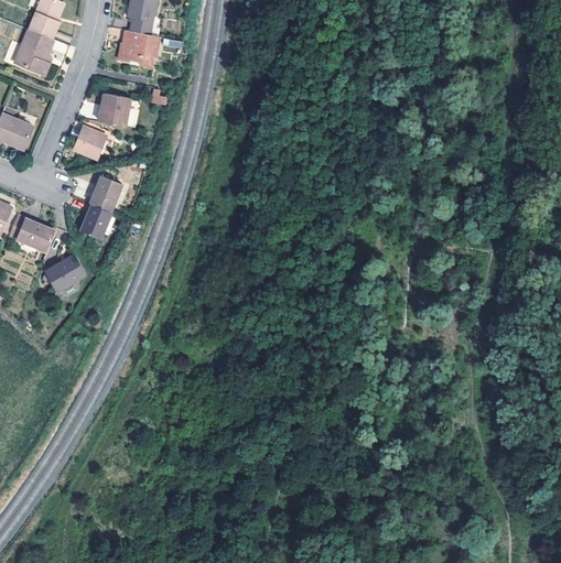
[(56,23),(55,23),(52,22),(58,4),(47,0),(40,0),(28,31),(50,41),(56,23)]
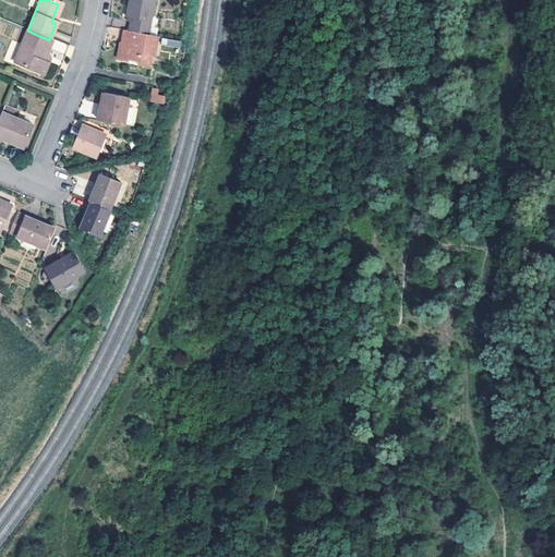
[(148,33),(153,0),(128,0),(124,16),(130,17),(128,29),(148,33)]
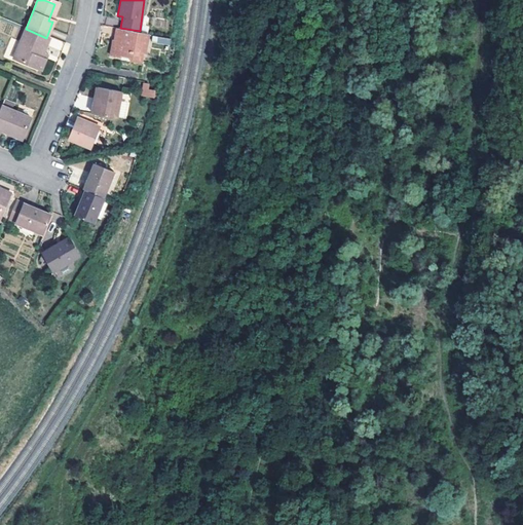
[(48,21),(51,22),(58,5),(54,4),(48,21)]
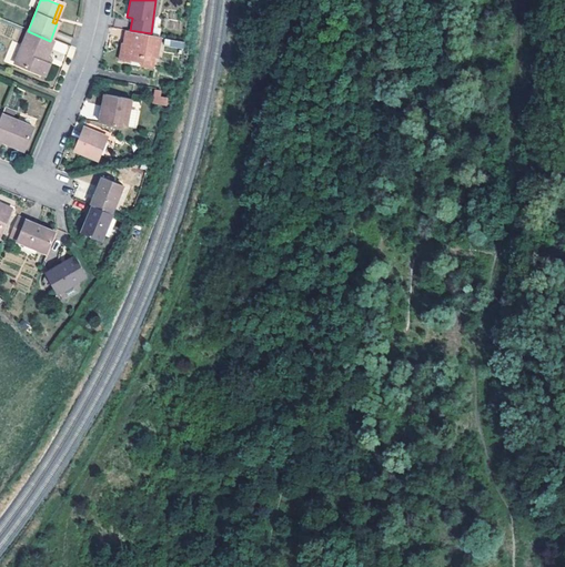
[(130,30),(125,30),(124,39),(124,42),(122,41),(119,59),(129,60),(130,57),(141,59),(140,63),(151,66),(152,57),(155,57),(159,34),(151,33),(130,30)]
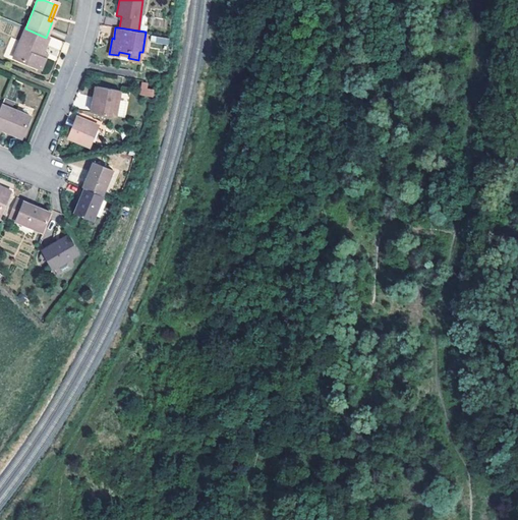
[(40,58),(42,53),(48,38),(46,38),(25,29),(24,29),(12,59),(40,71),(44,59),(40,58)]
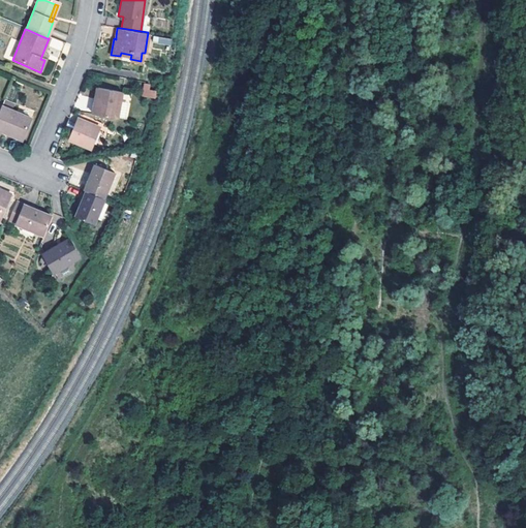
[(151,34),(149,40),(167,44),(168,38),(151,34)]
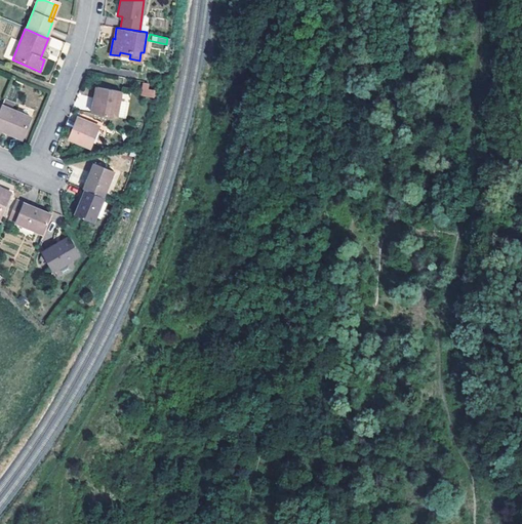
[(137,95),(152,96),(153,85),(138,84),(137,95)]
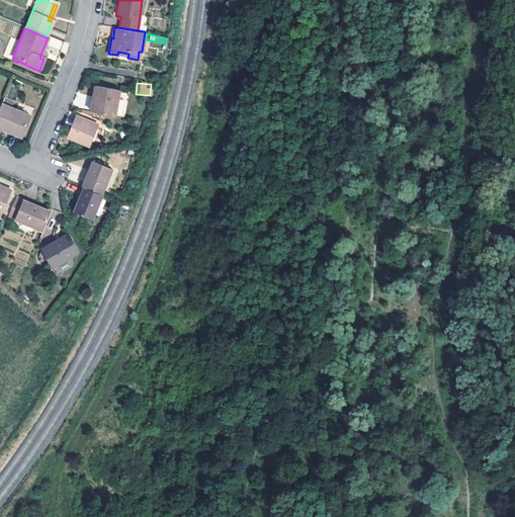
[(94,86),(90,111),(113,115),(117,90),(94,86)]
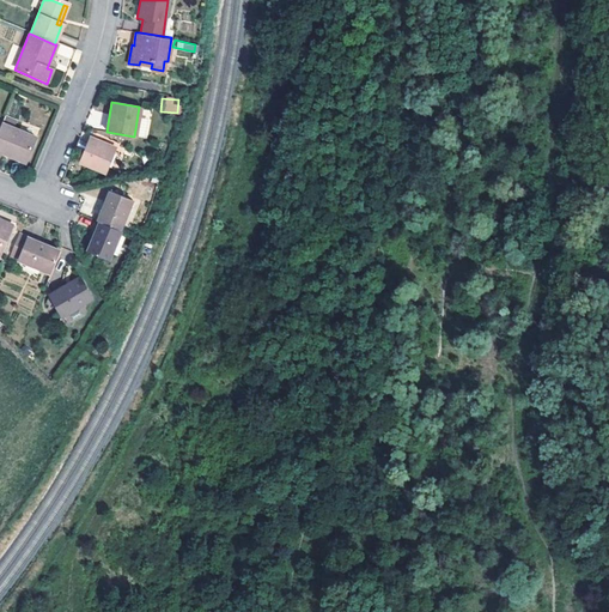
[(0,153),(6,157),(7,153),(26,161),(35,139),(0,125),(0,153)]
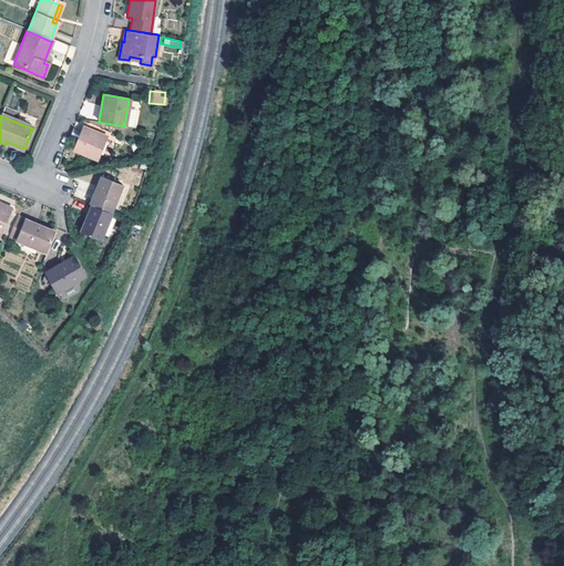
[(106,136),(82,127),(80,133),(71,130),(69,137),(77,141),(73,150),(96,160),(106,136)]
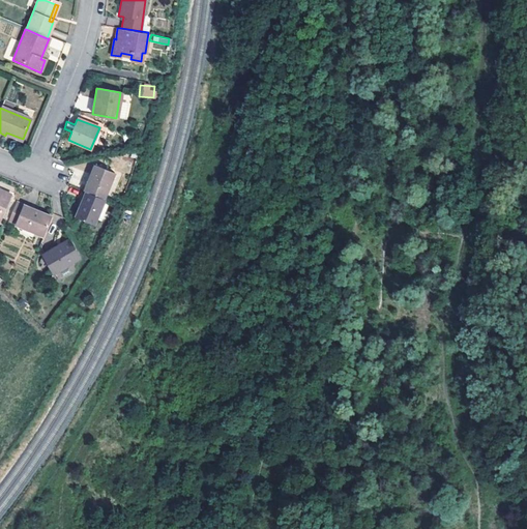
[(6,133),(5,136),(22,142),(23,139),(6,133)]
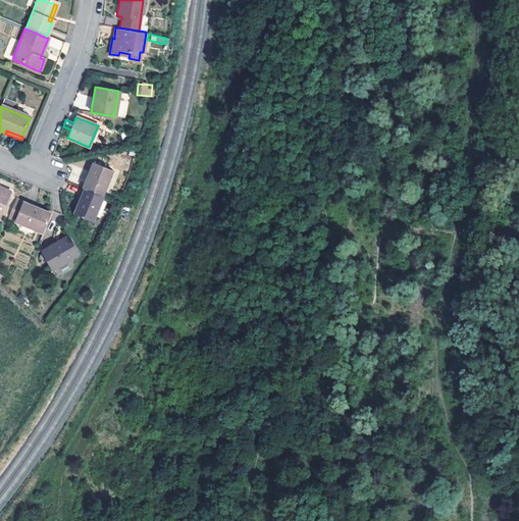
[(93,163),(83,189),(85,189),(102,196),(103,196),(113,171),(93,163)]
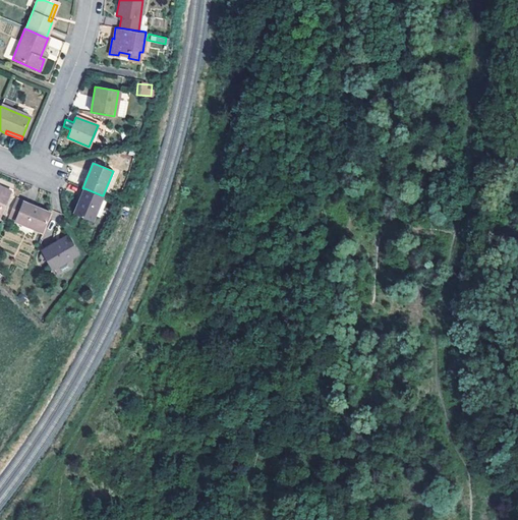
[(0,219),(10,192),(0,187),(0,219)]
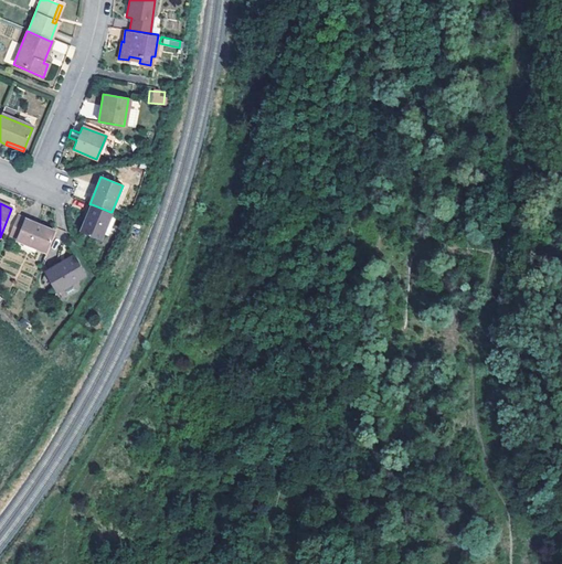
[(92,204),(87,215),(88,215),(82,231),(101,238),(110,212),(92,204)]
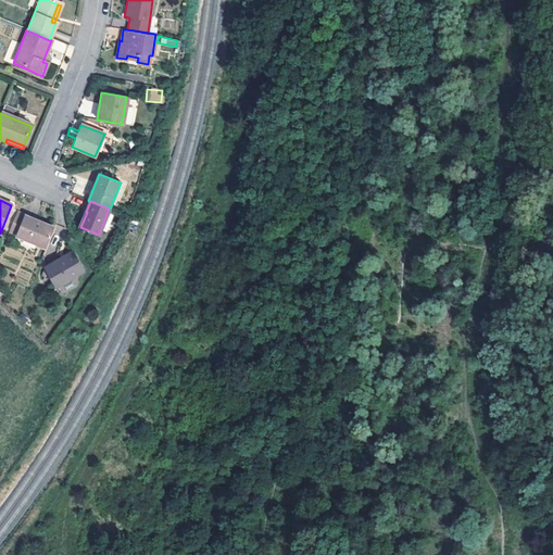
[(87,212),(86,212),(84,211),(78,226),(80,227),(87,212)]
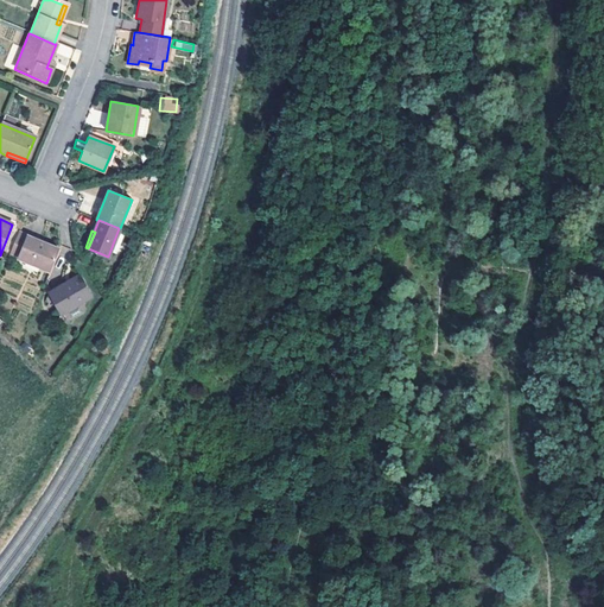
[(49,271),(58,248),(49,245),(49,247),(40,244),(40,241),(26,235),(18,258),(49,271)]
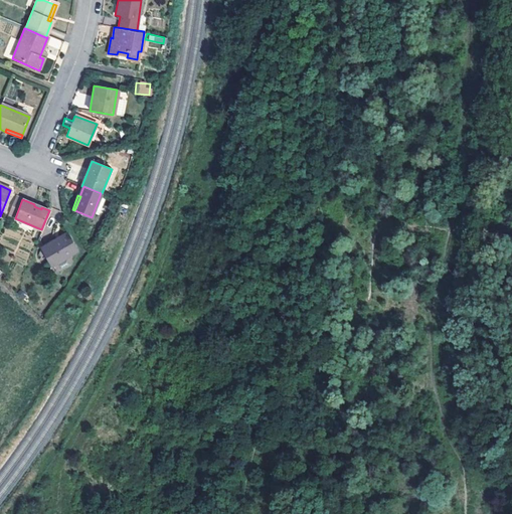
[(75,250),(65,234),(57,238),(54,234),(50,234),(42,239),(40,243),(52,264),(75,250)]
